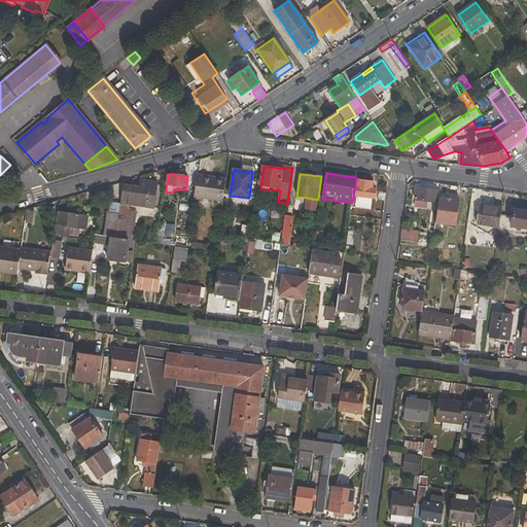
[(222,202),(225,179),(198,175),(195,198),(222,202)]
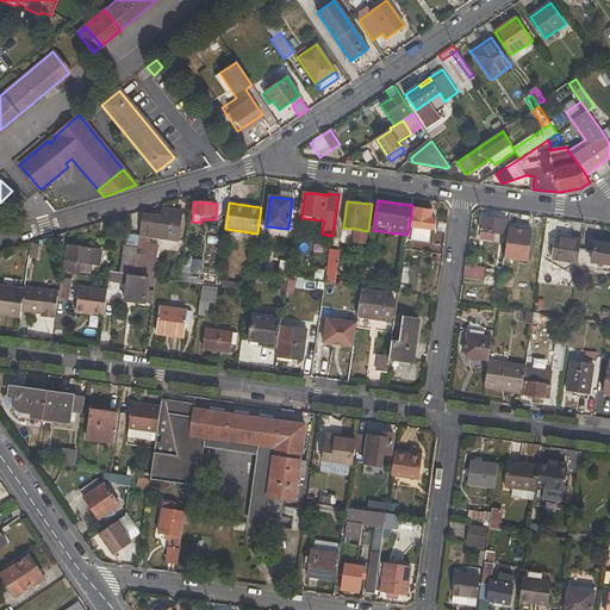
[(415,207),(414,216),(411,215),(408,235),(408,241),(429,243),(431,230),(434,230),(436,218),(431,217),(433,210),(415,207)]
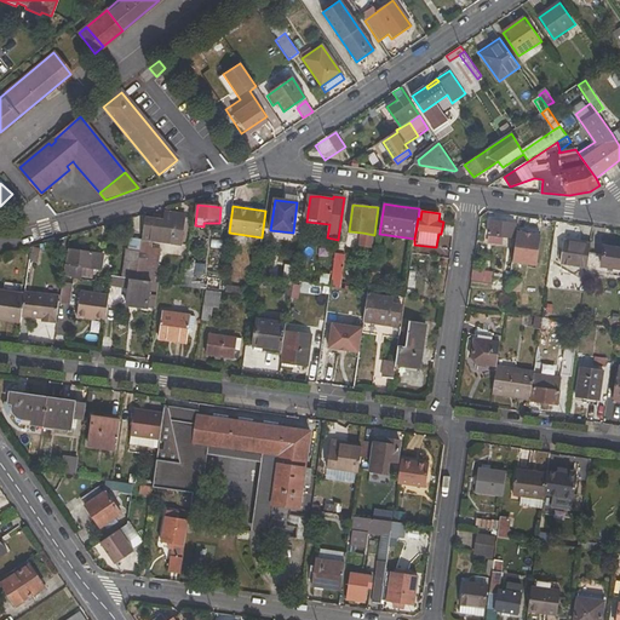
[(166,212),(164,219),(145,217),(141,253),(136,280),(151,282),(155,282),(159,250),(150,248),(151,241),(181,245),(184,214),(166,212)]
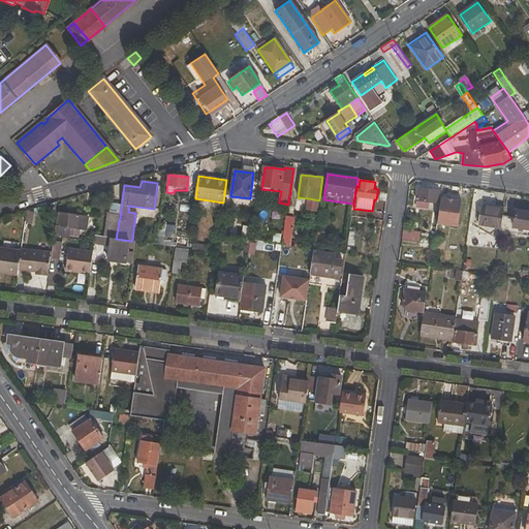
[(429,201),(440,204),(441,191),(418,189),(416,206),(429,208),(429,201)]
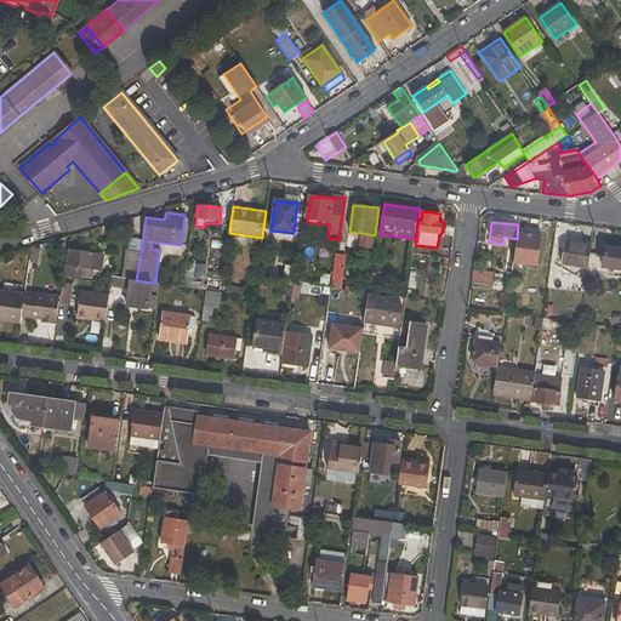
[(374,248),(375,235),(363,233),(360,246),(374,248)]
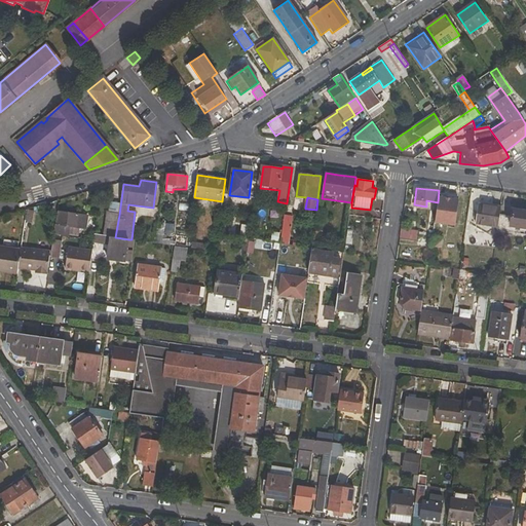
[(476,224),(499,228),(500,216),(502,208),(480,203),(476,224)]
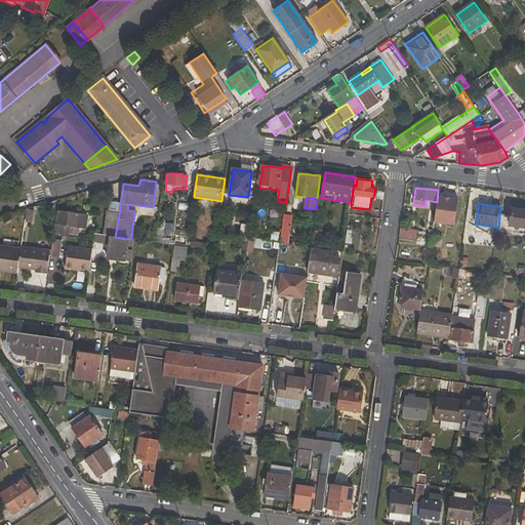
[(271,208),(269,217),(277,218),(278,209),(271,208)]
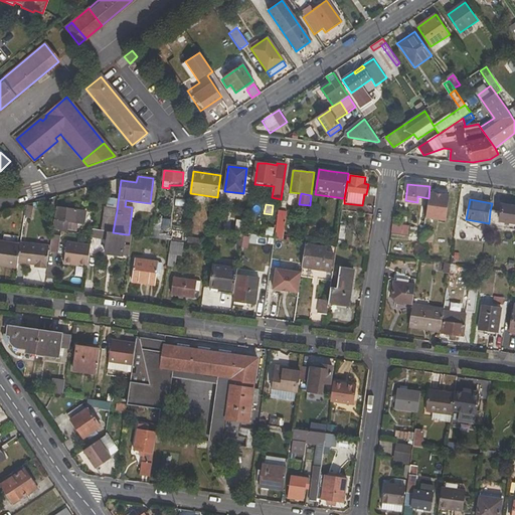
[(500,222),(514,223),(514,206),(503,204),(502,212),(490,211),(489,223),(488,226),(499,227),(500,222)]
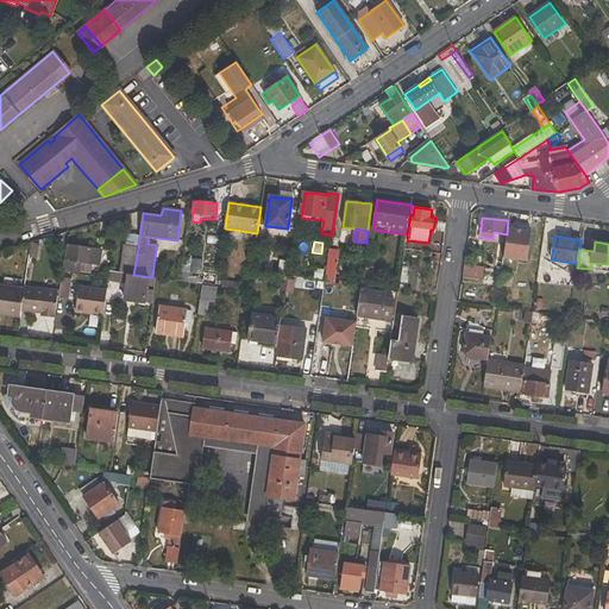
[(37,257),(39,244),(31,243),(30,256),(37,257)]
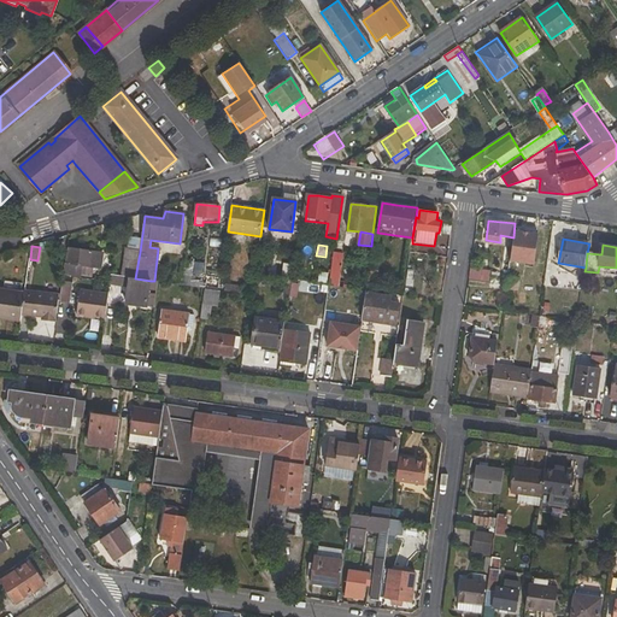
[(69,248),(66,262),(65,262),(63,274),(78,276),(81,265),(100,268),(103,253),(69,248)]
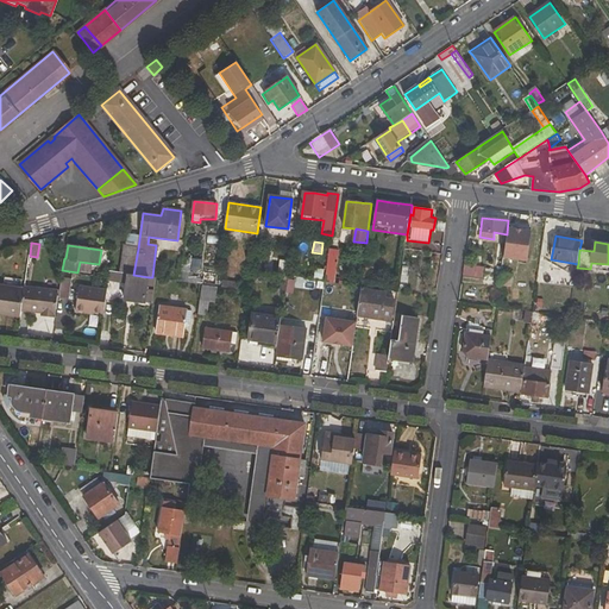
[(125,246),(120,272),(133,275),(138,249),(125,246)]
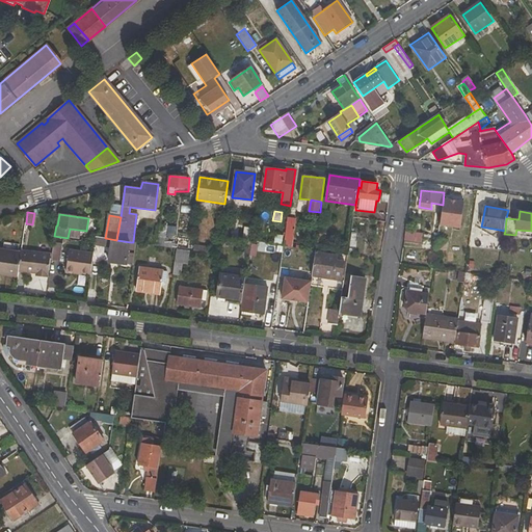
[(296,218),(288,217),(284,246),(292,247),(296,218)]
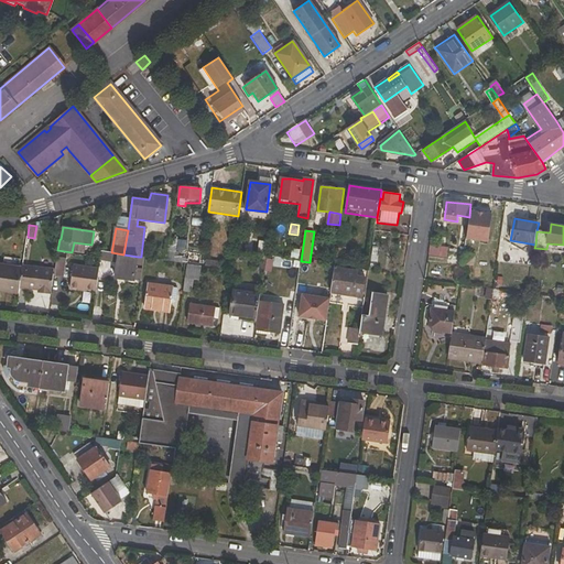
[(447,258),(448,248),(431,246),(430,256),(447,258)]
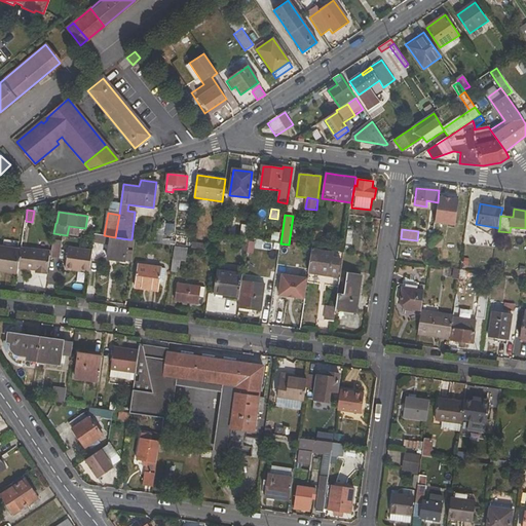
[(320,249),(323,231),(315,230),(312,248),(320,249)]
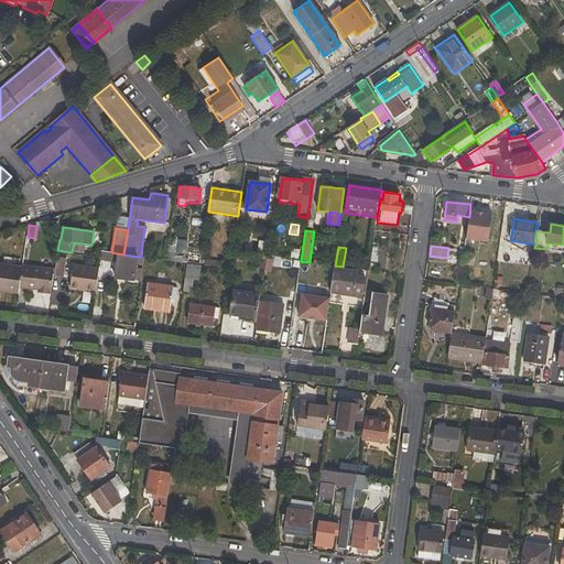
[(111,252),(101,251),(100,260),(117,262),(115,278),(134,280),(138,257),(123,255),(111,252)]
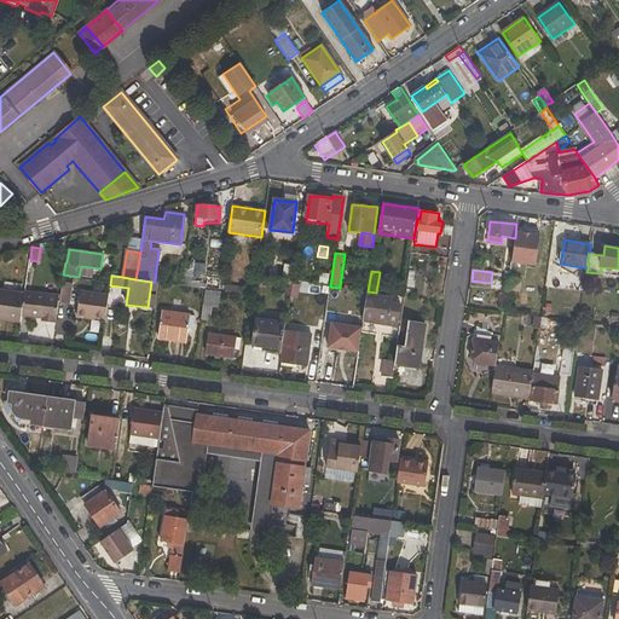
[(196,282),(196,277),(184,276),(183,285),(195,288),(196,282)]
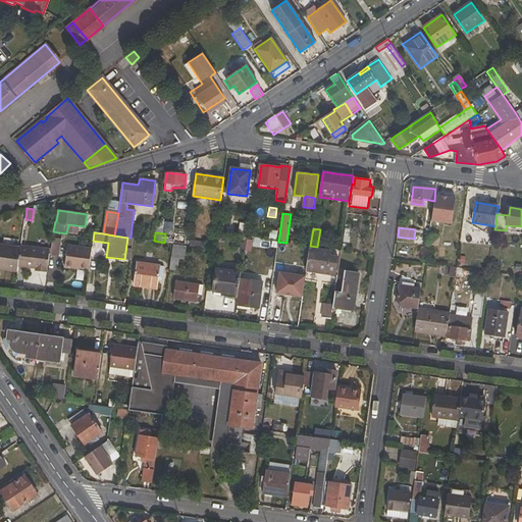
[(439,237),(429,235),(427,255),(435,256),(437,246),(438,246),(439,237)]
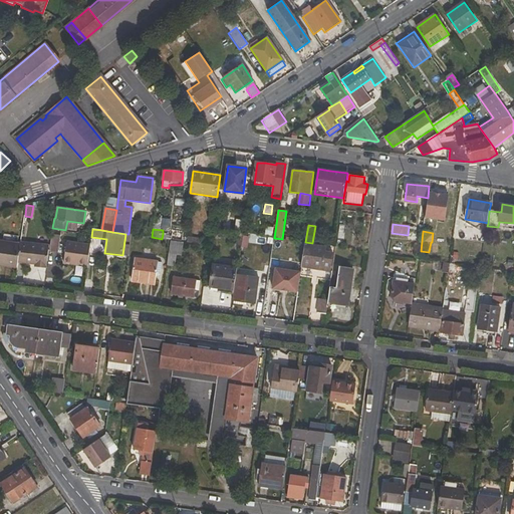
[(345,233),(338,232),(337,243),(343,243),(345,233)]
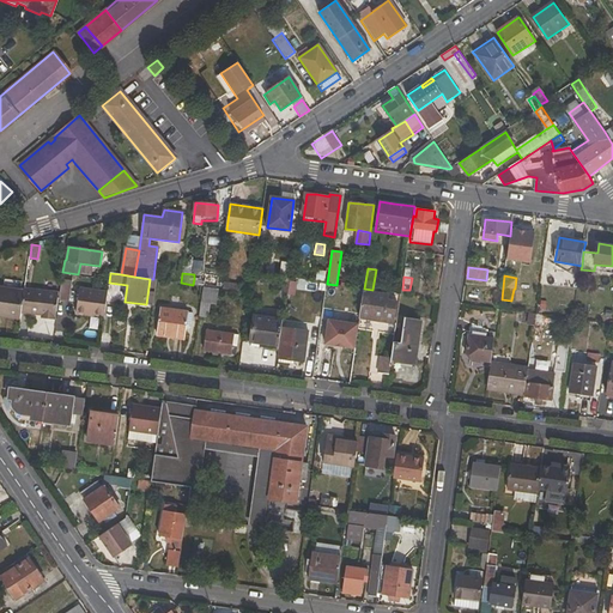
[(72,281),(61,280),(59,293),(59,301),(68,302),(72,281)]
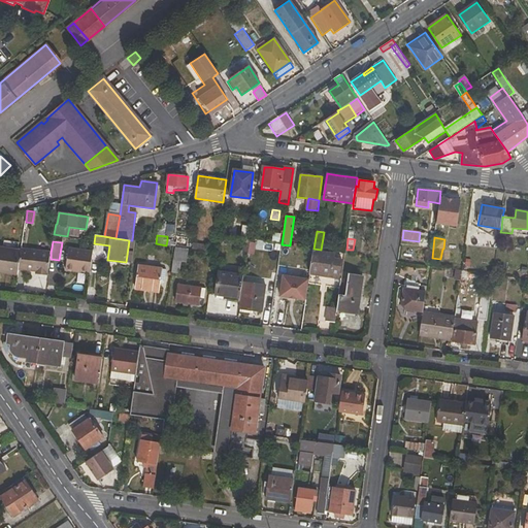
[(3,249),(0,248),(0,271),(18,274),(19,269),(21,255),(2,252),(3,249)]
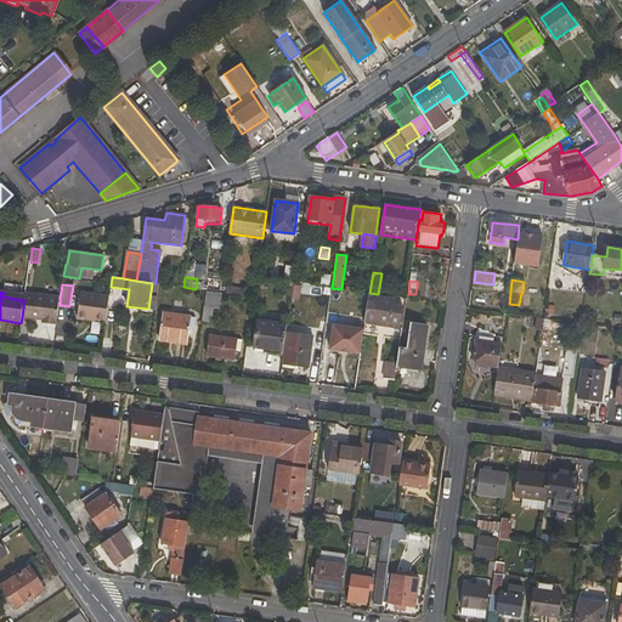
[(82,292),(78,316),(106,321),(109,295),(82,292)]
